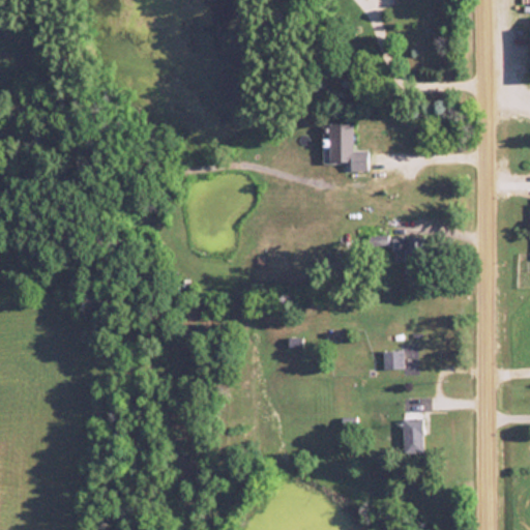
[(351,163),(351,171),(369,172),(369,151),(354,151),(354,124),(330,124),(329,163),(351,163)]
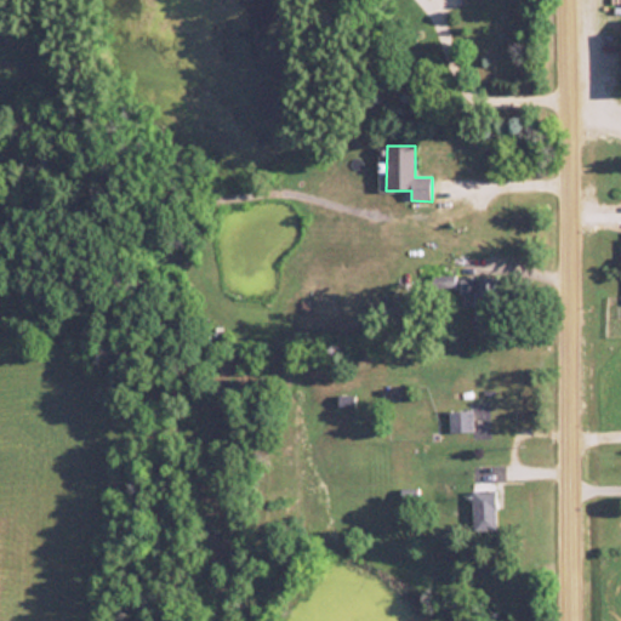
[(436,275),(436,288),(455,286),(455,275),(436,275)]
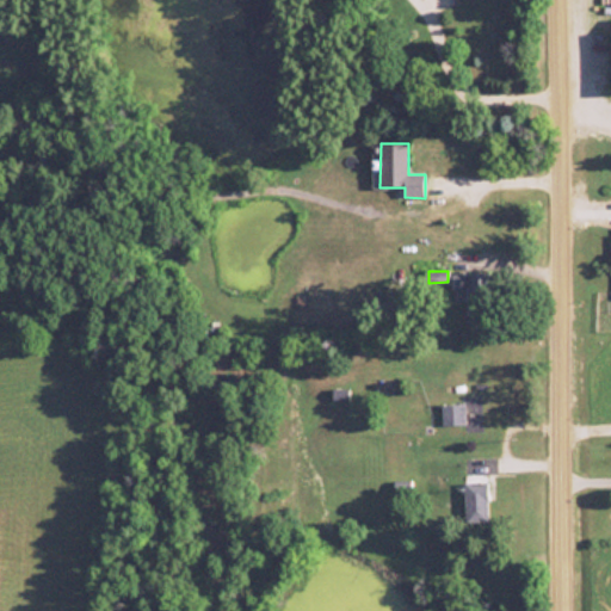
[(468,291),(468,308),(488,308),(488,273),(454,273),(454,291),(468,291)]
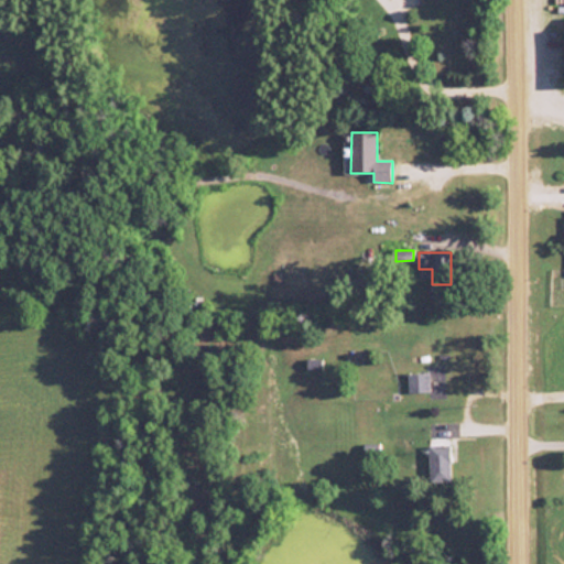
[(430,391),(430,373),(409,373),(410,391),(430,391)]
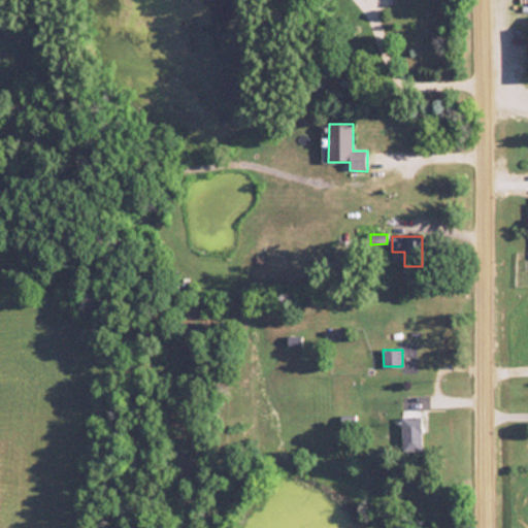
[(423,452),(423,416),(402,416),(402,452),(423,452)]
